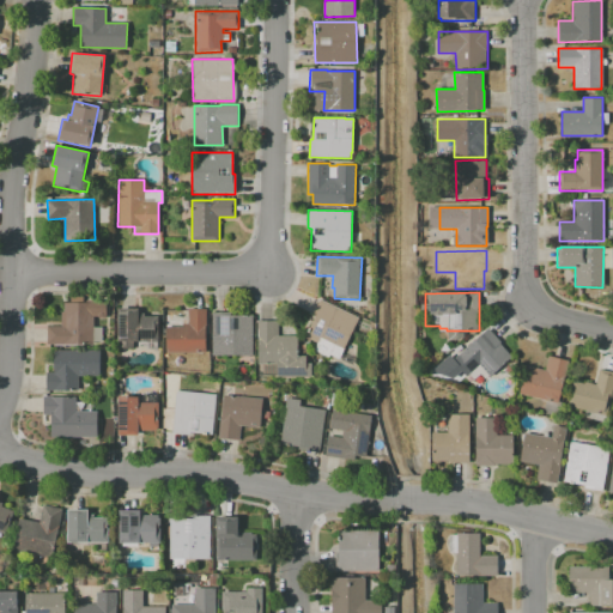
[(320,299),(359,319),(340,359),(329,354),(328,358),(314,351),(317,343),(304,337),(314,316),(313,316),(320,299)]
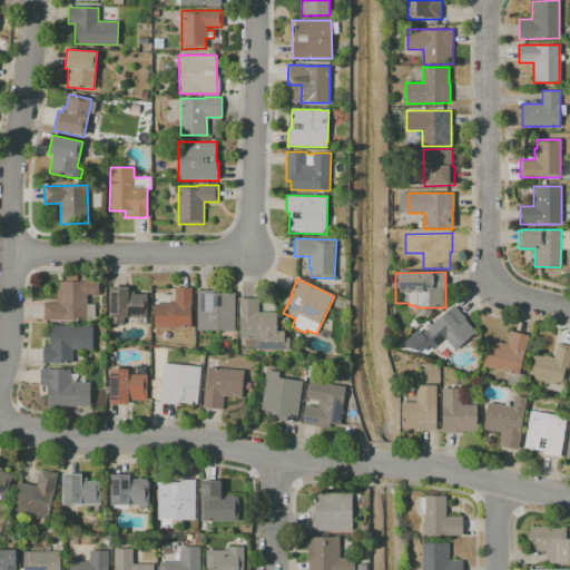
[(43,321),(43,303),(57,303),(57,291),(60,291),(59,282),(98,282),(98,296),(89,296),(89,294),(86,294),(87,321),(43,321)]
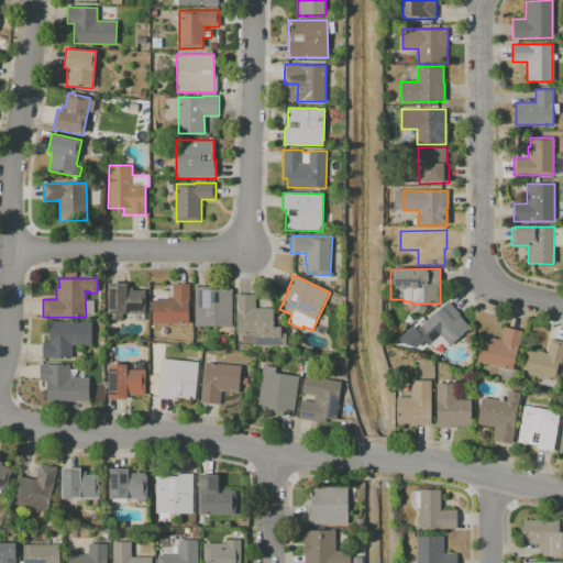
[(108,283),(127,283),(127,287),(132,287),(132,290),(145,290),(145,313),(108,313),(108,283)]
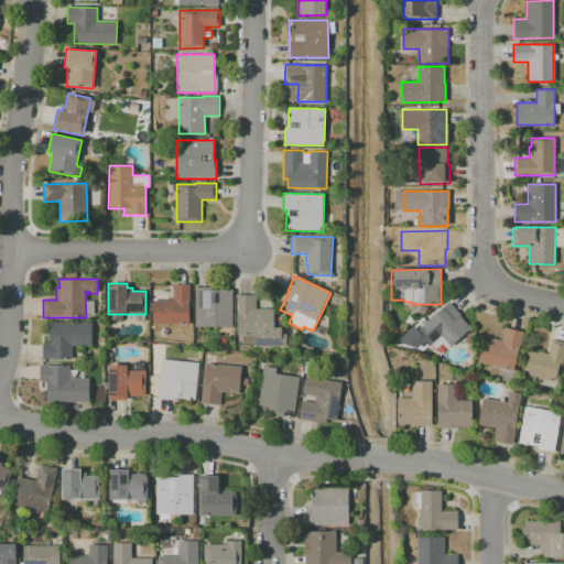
[(153,325),(153,290),(167,290),(167,285),(173,285),(173,284),(190,284),(190,302),(188,302),(188,317),(188,324),(153,325)]
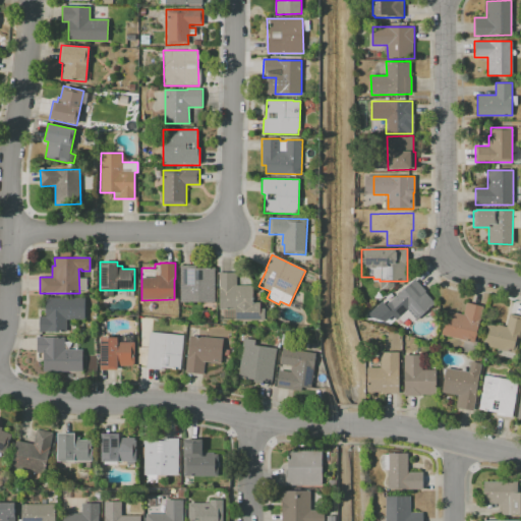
[(215,268),(215,301),(180,301),(180,294),(179,294),(179,266),(196,265),(196,268),(215,268)]
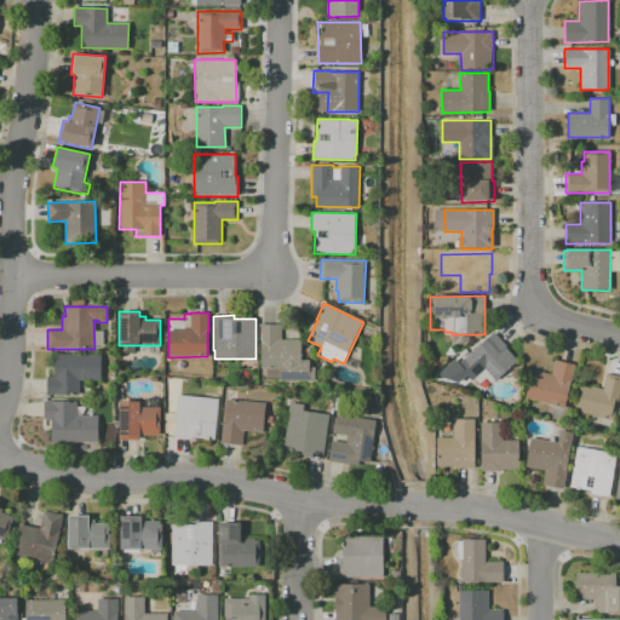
[(260,325),(281,325),(281,339),(302,339),(302,360),(310,360),(310,367),(315,367),(315,372),(317,372),(317,382),(260,382),(260,325)]
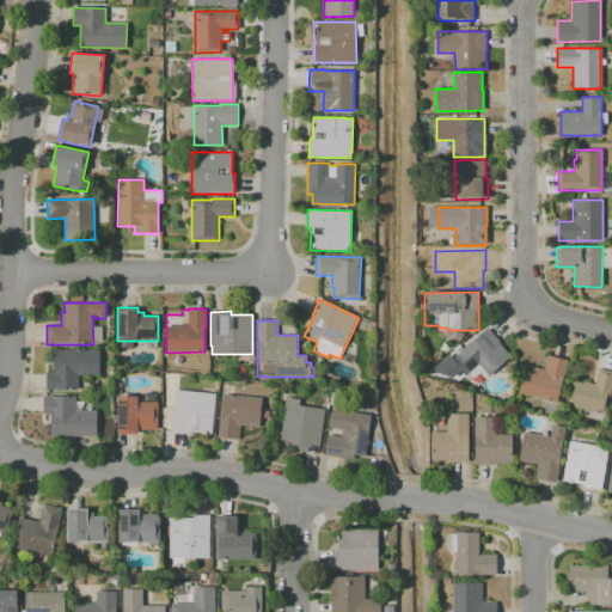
[(488,328),(512,354),(484,379),(479,374),(473,379),(467,373),(465,375),(451,360),(488,328)]
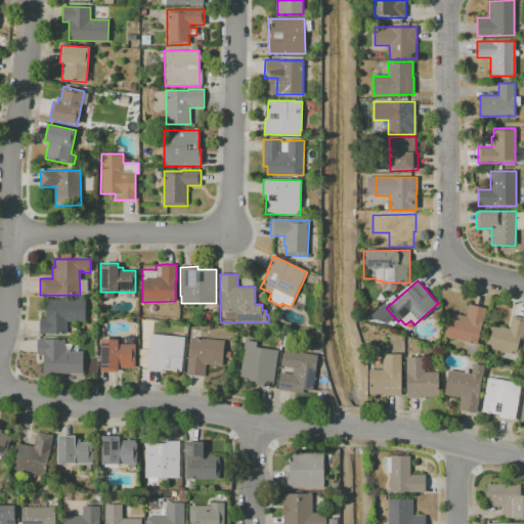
[(46,299),(84,299),(85,321),(67,321),(67,334),(39,334),(39,318),(46,318),(46,299)]
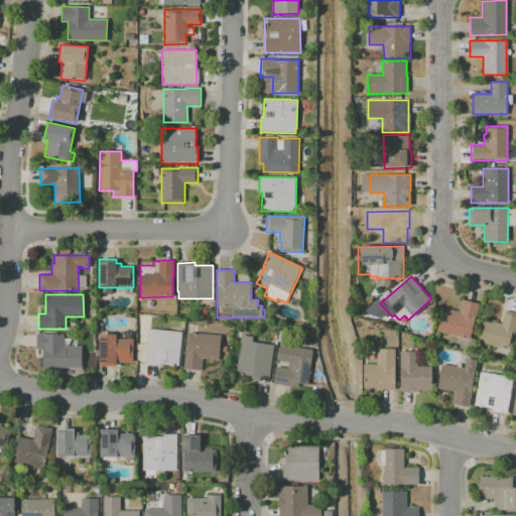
[(436,332),(442,307),(459,311),(462,299),(479,304),(469,340),(436,332)]
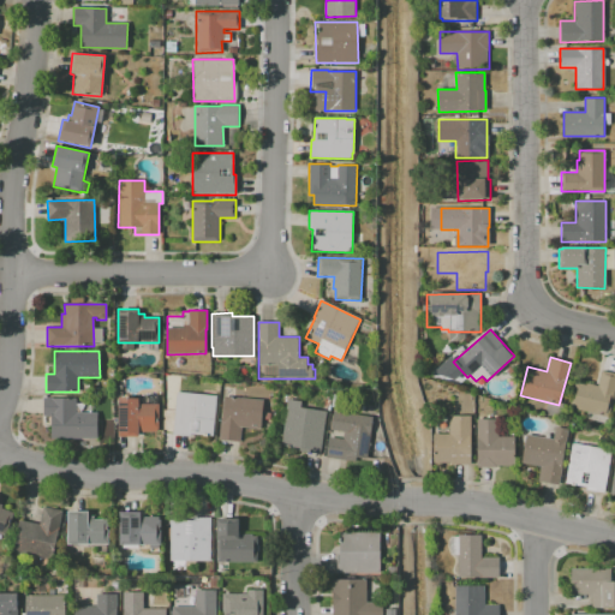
[(602,370),(614,374),(614,392),(608,417),(569,405),(575,382),(586,384),(586,382),(597,386),(602,370)]
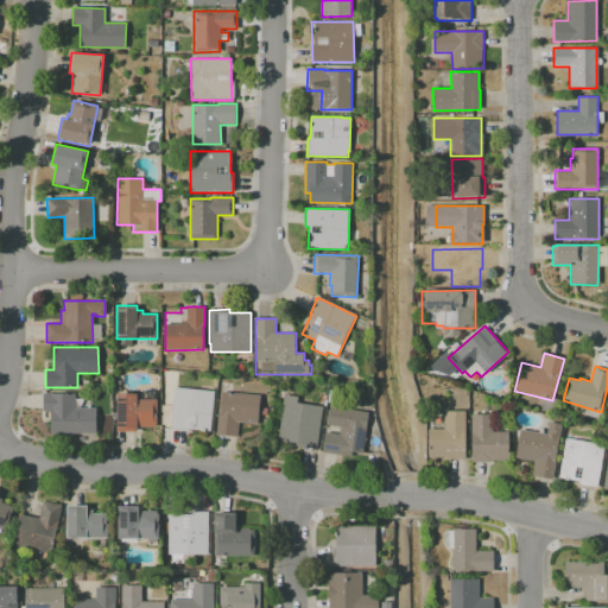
[(175,387),(214,391),(210,431),(189,430),(188,431),(170,430),(170,426),(159,425),(162,405),(172,405),(175,387)]
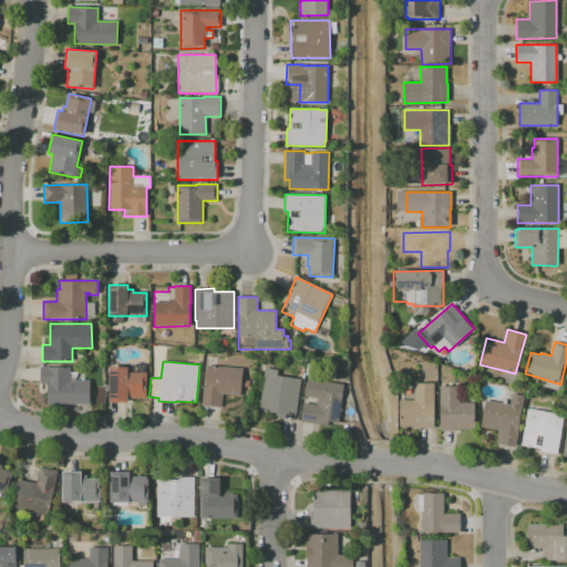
[(206,366),(243,368),(240,395),(223,394),(222,408),(203,405),(206,366)]
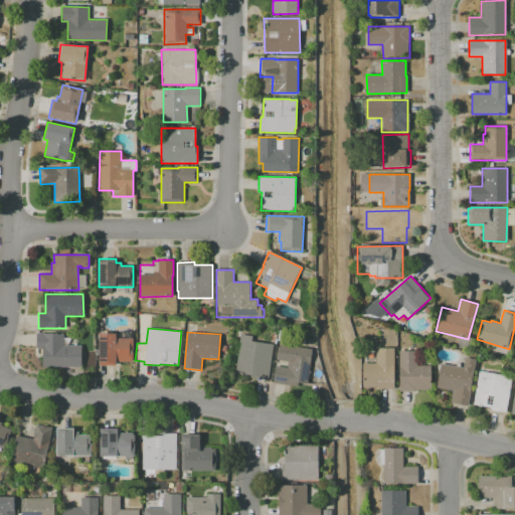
[(36,333),(63,333),(63,345),(80,345),(81,367),(42,367),(42,348),(36,348),(36,333)]
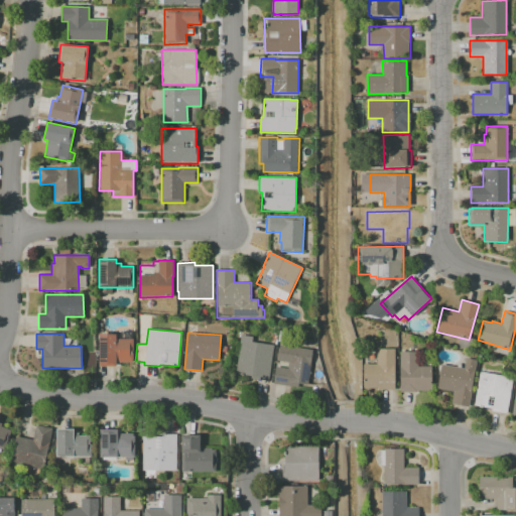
[(100,334),(107,334),(117,334),(117,339),(133,339),(133,363),(116,363),(116,368),(99,367),(100,334)]
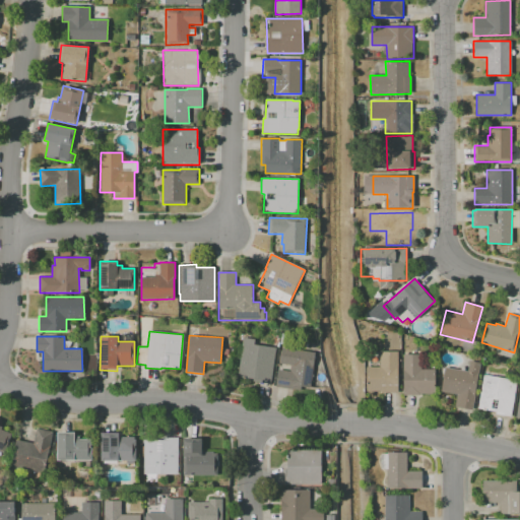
[(243,338),(255,339),(254,344),(275,347),(271,384),(253,382),(254,379),(246,378),(246,379),(242,379),(243,378),(238,377),(243,338)]
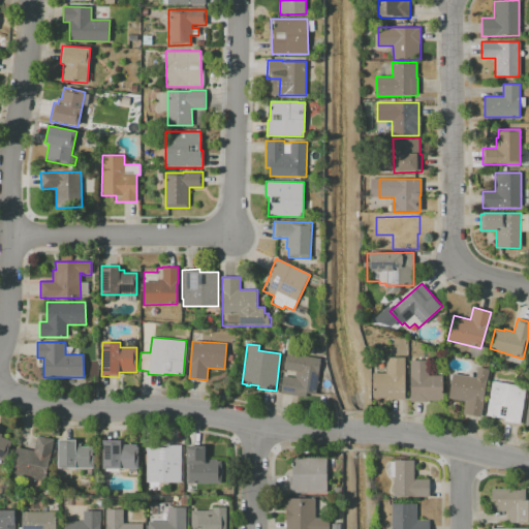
[(286,353),(320,359),(315,396),(306,395),(306,397),(281,394),(283,376),(294,377),(296,371),(284,370),(286,353)]
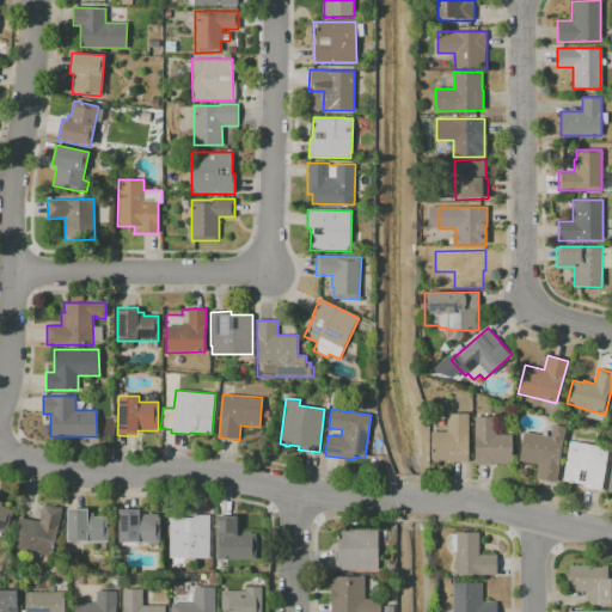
[(469,414),(469,461),(432,461),(432,432),(447,432),(447,414),(469,414)]
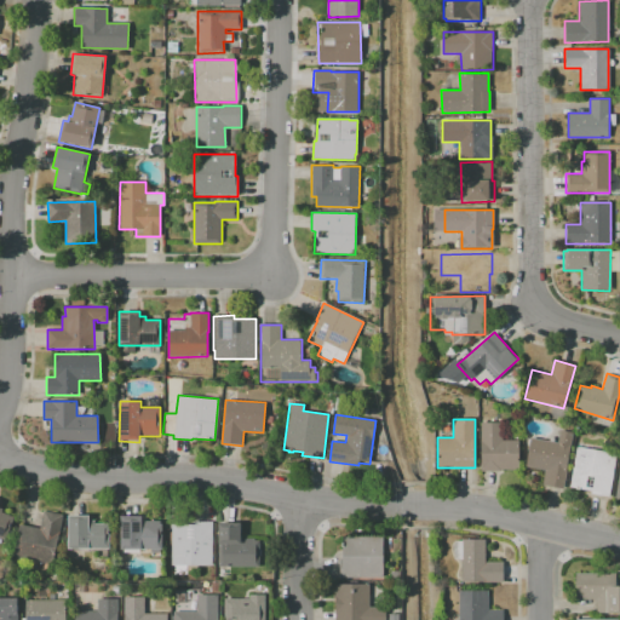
[(481,422),(501,422),(503,441),(518,441),(518,469),(500,470),(500,471),(481,471),(481,422)]
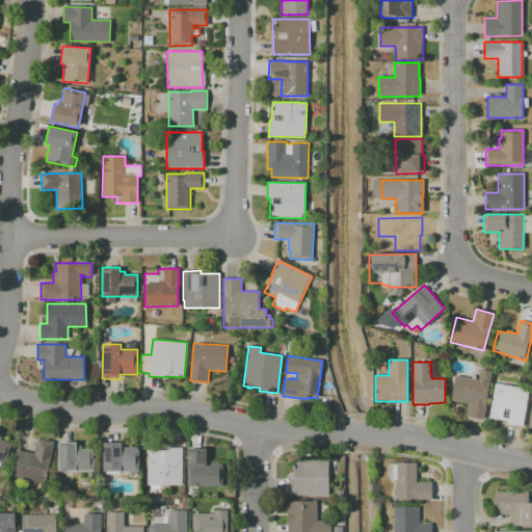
[(454,376),(478,380),(480,369),(491,371),(484,419),(466,416),(468,403),(451,401),(454,376)]
